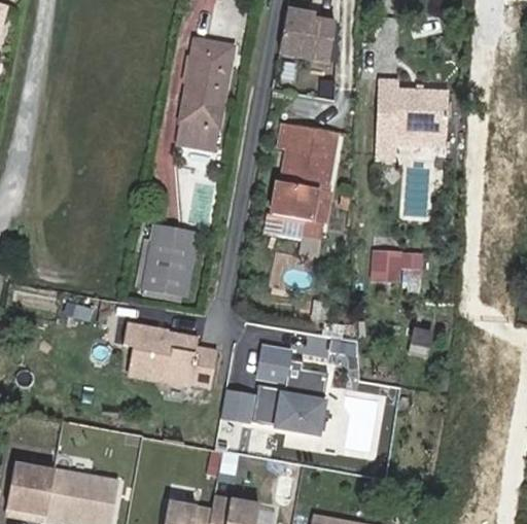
[(315,15),(287,10),(280,53),(328,62),(336,25),(314,21),(315,15)]
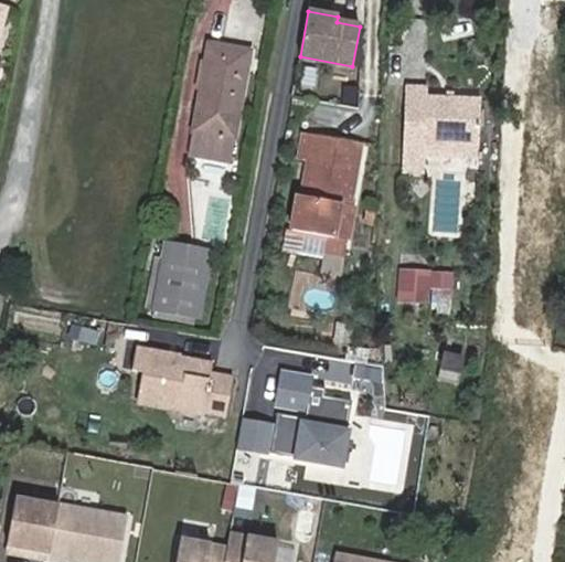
[(205,129),(202,142),(201,151),(233,158),(251,46),(209,40),(193,127),(205,129)]
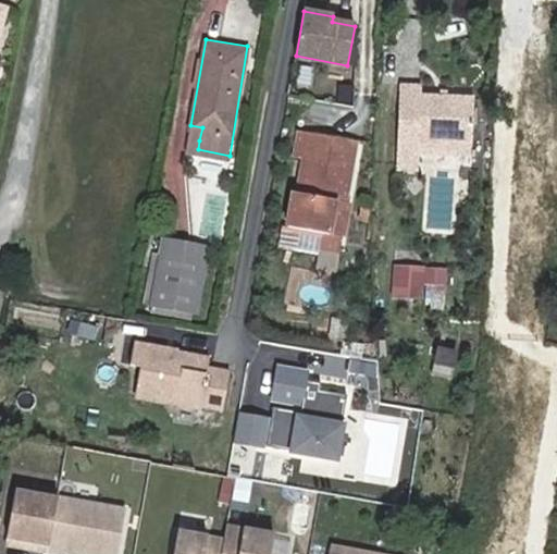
[(418,134),(471,136),(472,94),(421,90),(420,81),(401,81),(397,161),(417,162),(417,145),(418,134)]
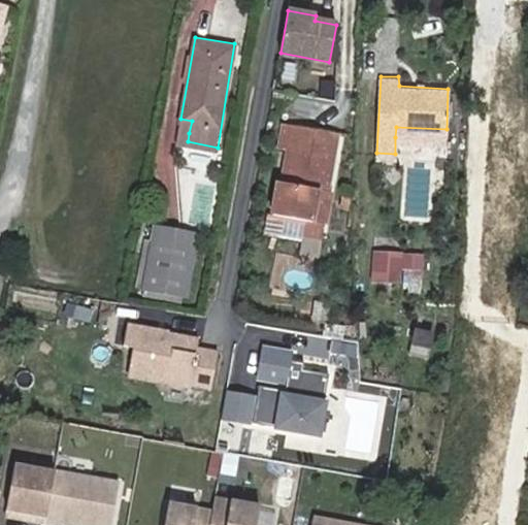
[(178,131),(189,133),(192,121),(180,119),(178,131)]
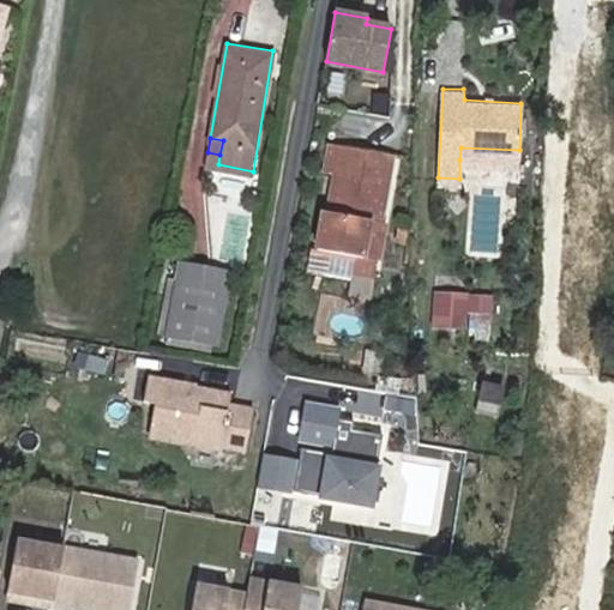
[(339,210),(330,207),(326,207),(319,245),(379,255),(386,218),(381,217),(373,216),(379,179),(389,180),(391,180),(396,150),(343,142),(337,170),(347,173),(339,210)]
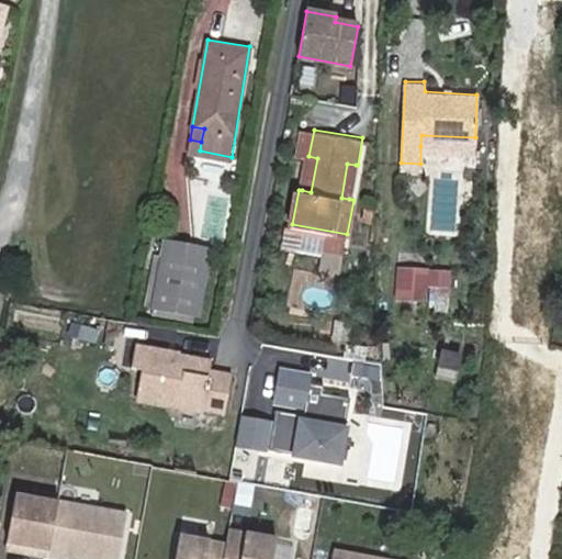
[(475,151),(475,137),(422,135),(420,146),(475,151)]
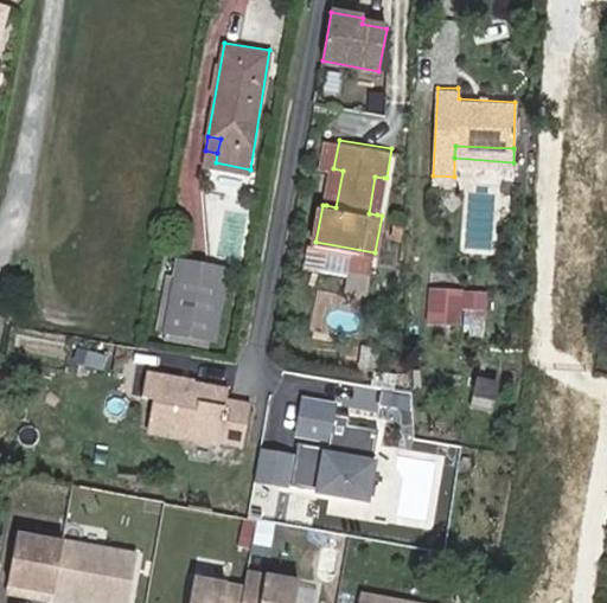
[(333,168),(326,205),(336,207),(343,171),(333,168)]
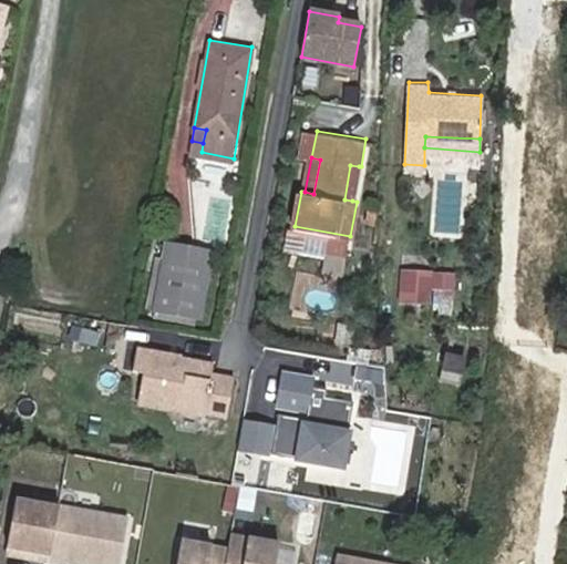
[(344,200),(352,201),(359,166),(350,165),(344,200)]
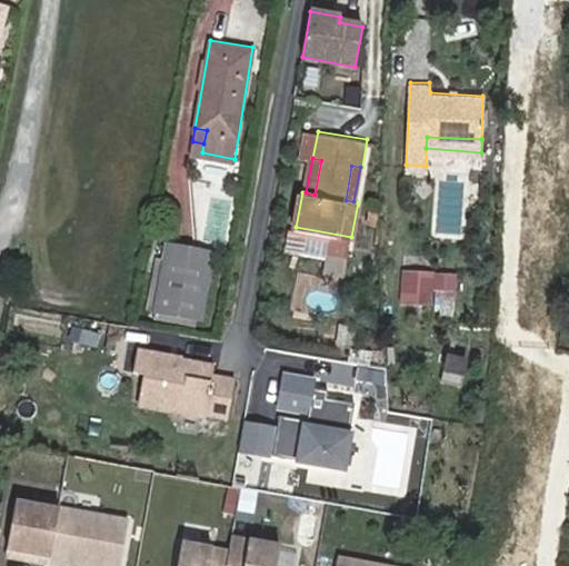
[(169,242),(159,306),(201,314),(211,249),(169,242)]
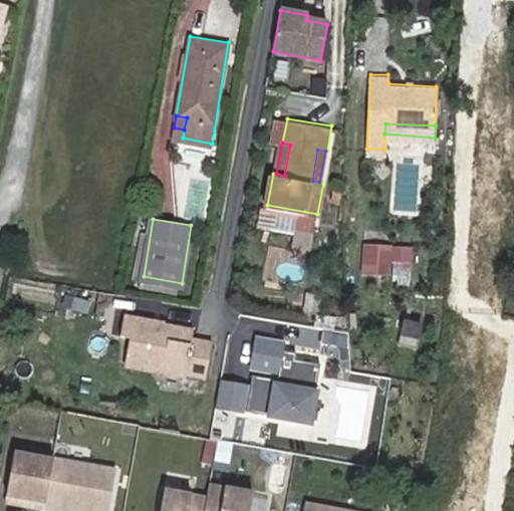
[(389,275),(391,244),(362,242),(360,273),(389,275)]
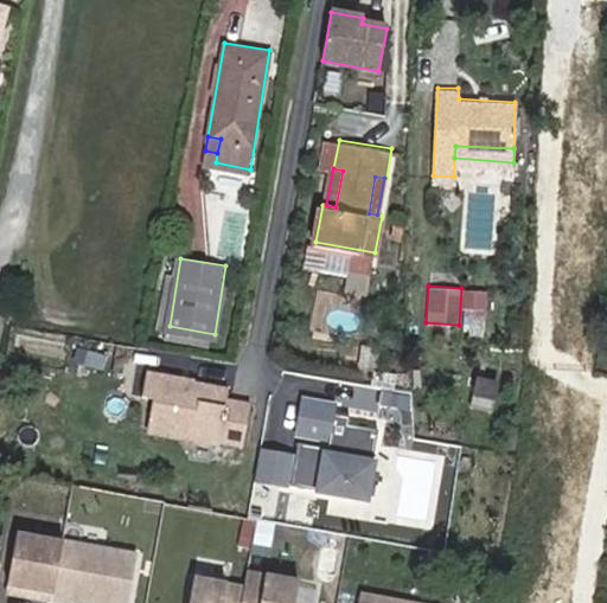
[(467,289),(465,333),(485,334),(486,289),(467,289)]
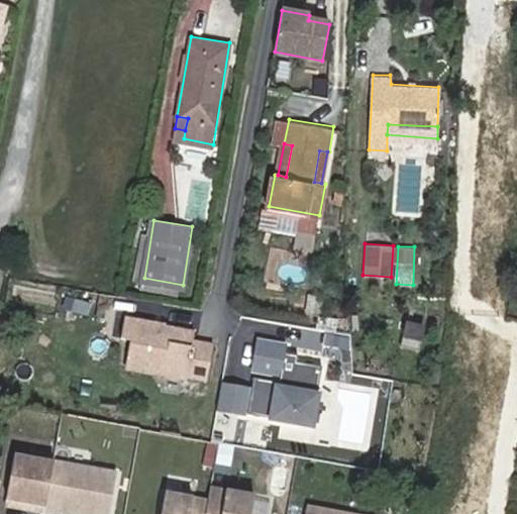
[(161,362),(160,372),(206,379),(211,342),(193,339),(193,332),(165,327),(165,322),(125,316),(121,337),(130,338),(127,356),(161,362)]
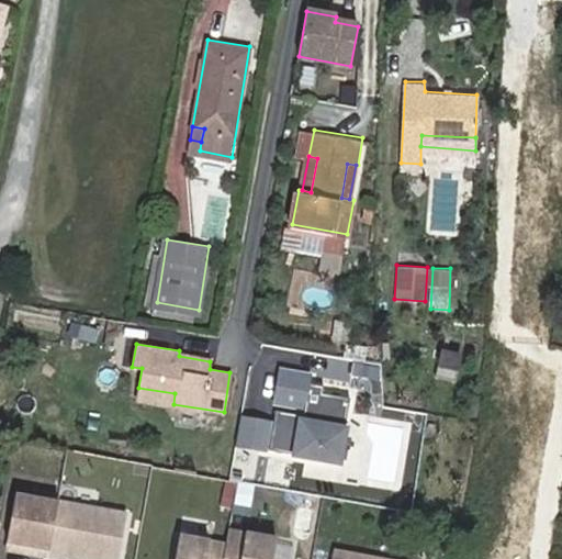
[(272,422),(268,448),(338,462),(350,398),(323,392),(324,386),(305,381),(307,373),(280,368),(273,402),(304,407),(302,415),(274,410),(272,422)]
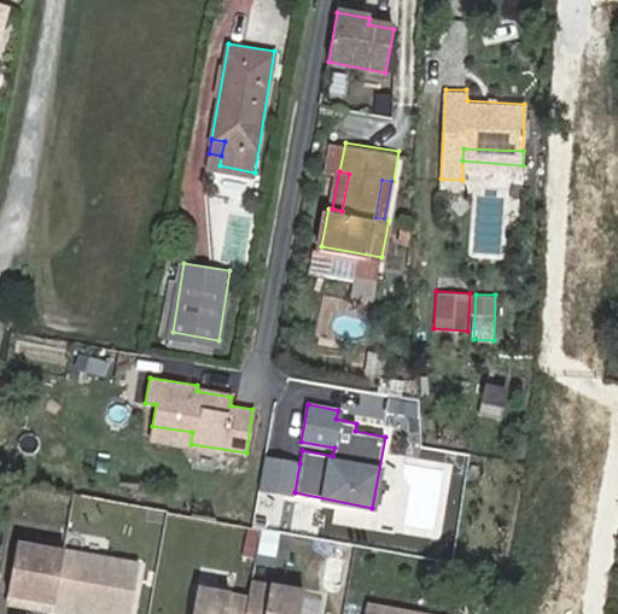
[(150,437),(191,444),(192,432),(152,426),(150,437)]
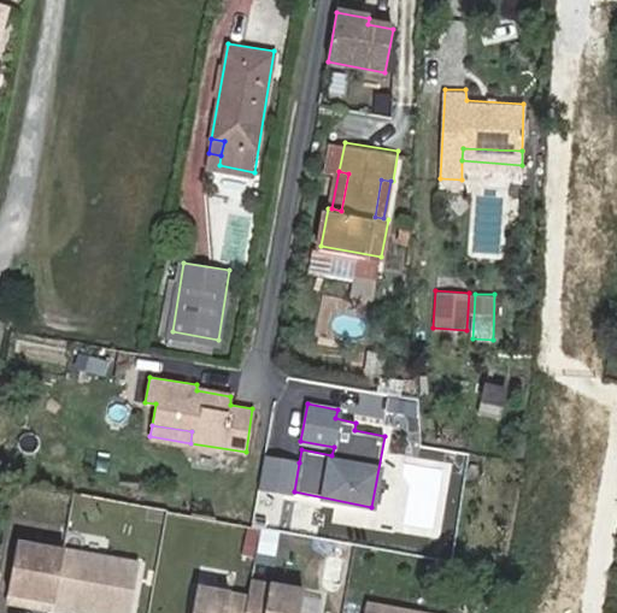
[(299,463),(264,457),(259,485),(294,491),(299,463)]
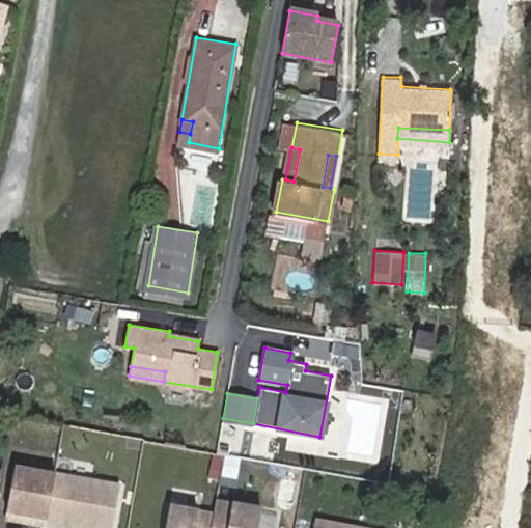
[(55,472),(0,462),(0,509),(29,515),(28,521),(46,524),(55,472)]
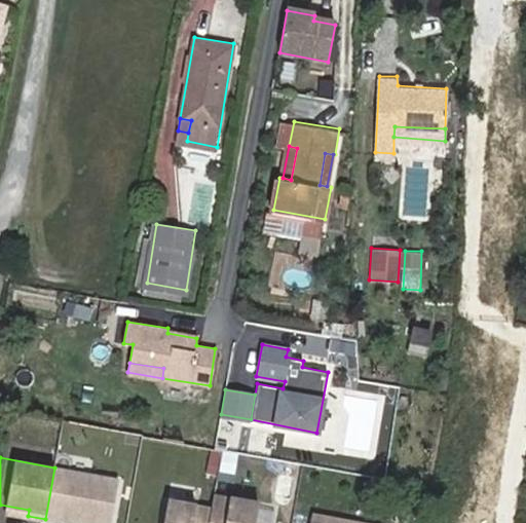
[(110,522),(118,479),(54,468),(45,519),(62,521),(64,515),(107,522),(110,522)]
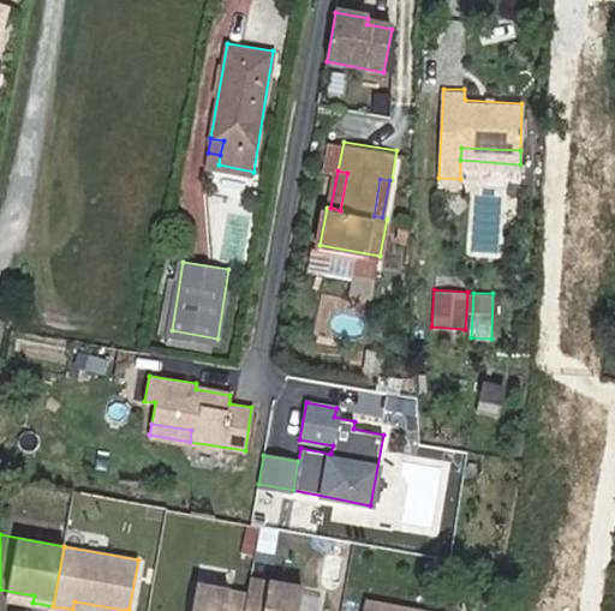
[(297,610),(303,586),(250,576),(248,592),(243,610),(297,610)]
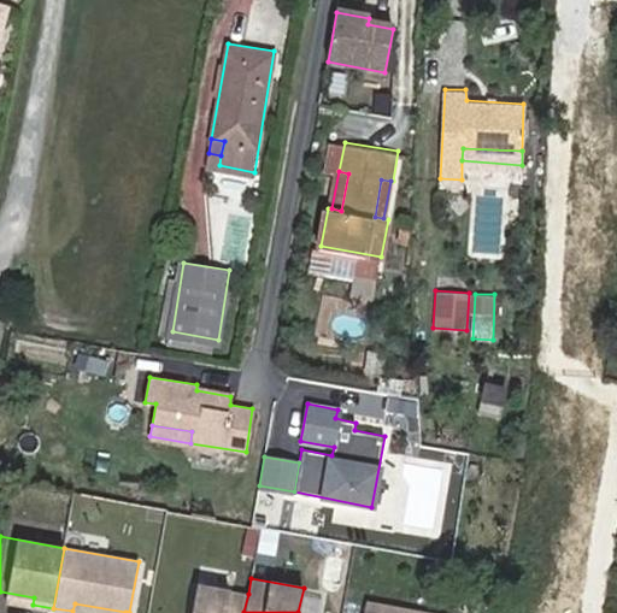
[(244,612),(248,594),(197,585),(191,612),(244,612)]
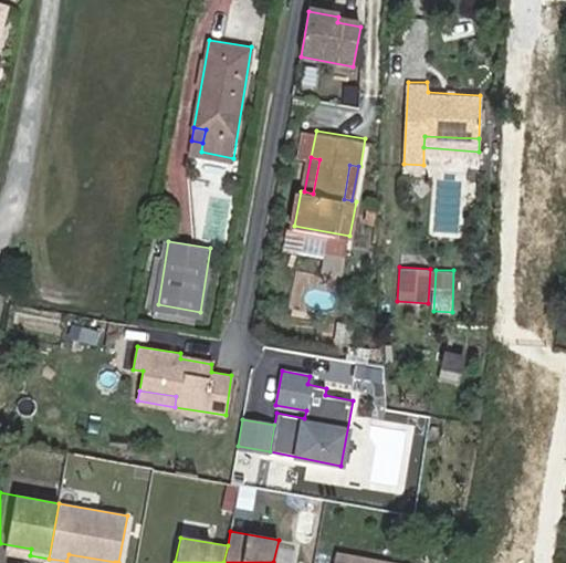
[(0,543),(0,549),(30,555),(31,549),(0,543)]
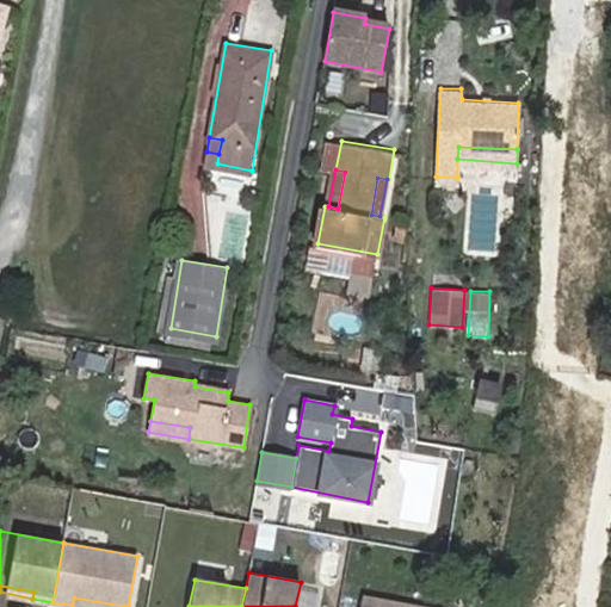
[(424,606),(364,596),(362,606),(424,606)]
